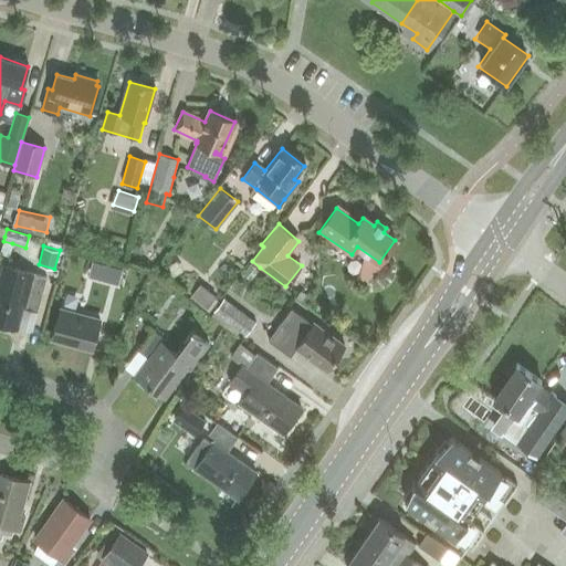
[(95,258),(91,273),(121,282),(125,266),(95,258)]
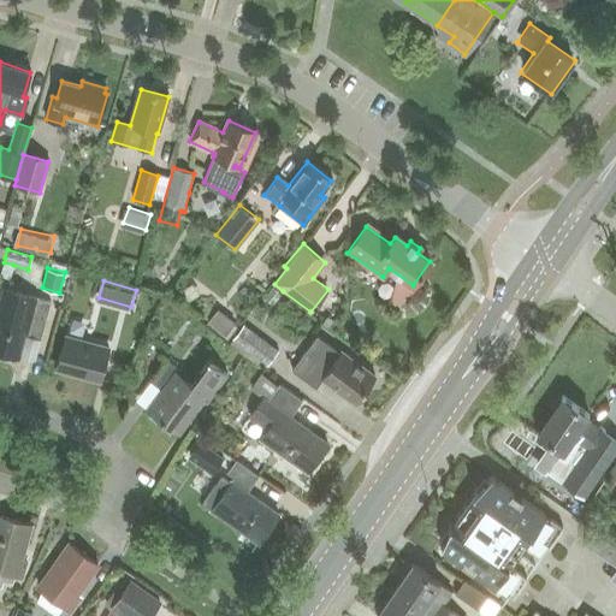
[(5,290),(0,304),(0,351),(18,357),(24,336),(41,341),(52,304),(5,290)]
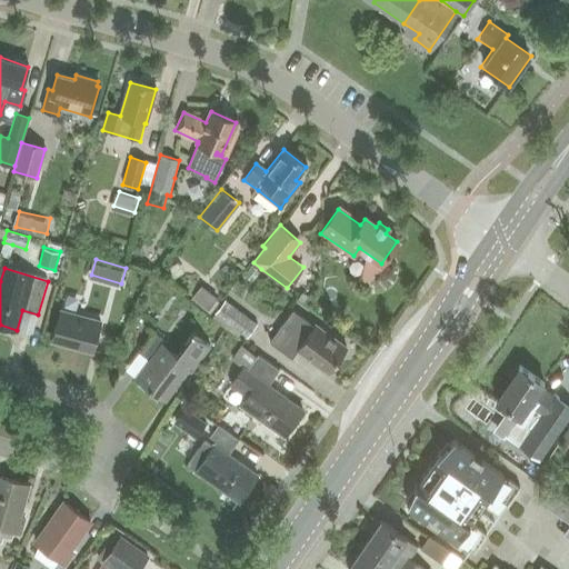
[(217,296),(201,285),(192,297),(207,309),(217,296)]
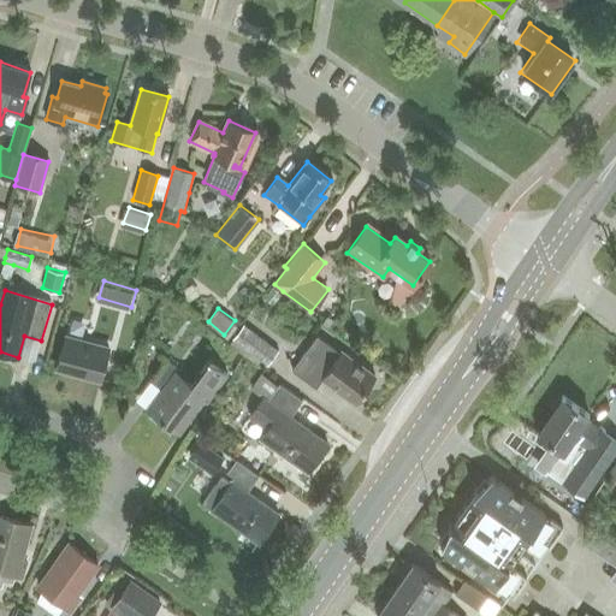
[(267,365),(278,350),(243,324),(232,338),(267,365)]
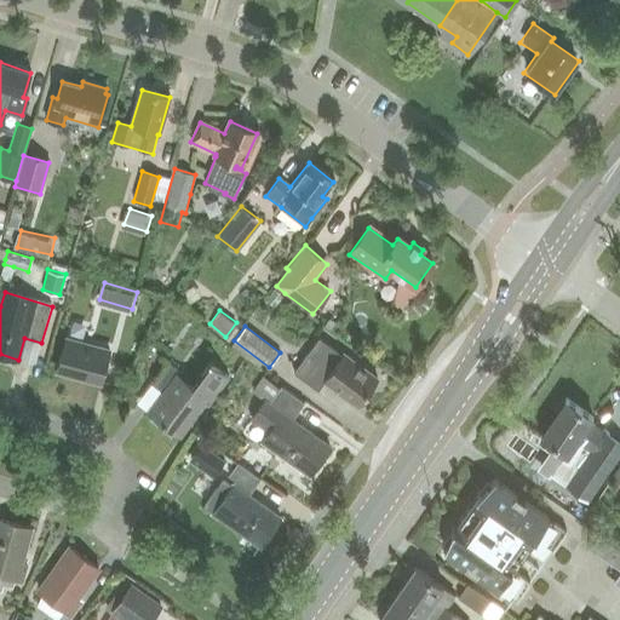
[(102,385),(112,348),(65,336),(55,373),(102,385)]
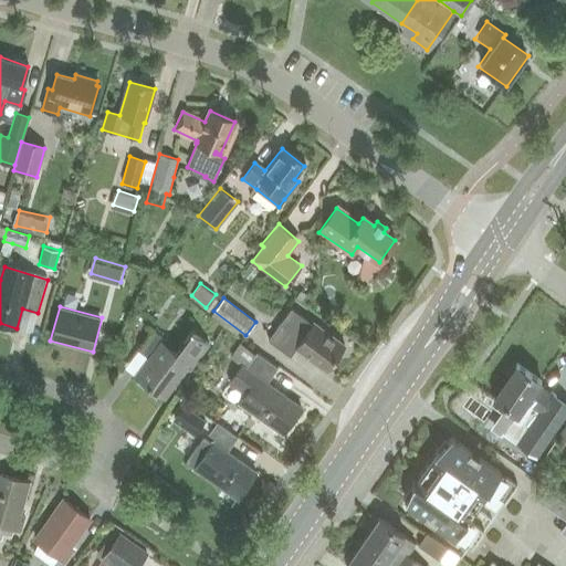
[(344,346),(313,323),(312,324),(291,307),(268,339),(290,356),(296,347),(326,369),(328,366),(332,366),(336,360),(335,357),(344,346)]
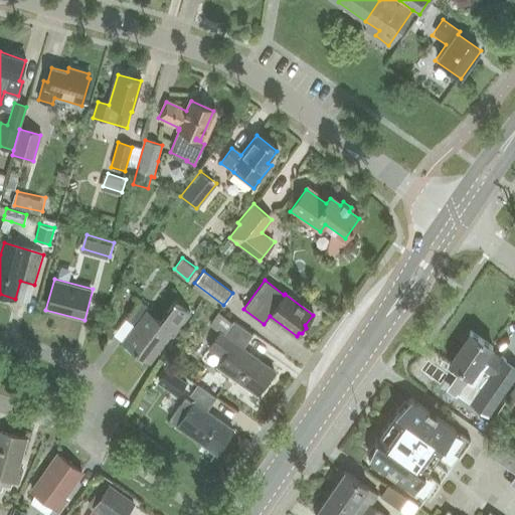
[(171,336),(190,313),(175,301),(160,321),(149,312),(150,311),(139,302),(127,318),(137,327),(124,344),(147,361),(168,334),(171,336)]
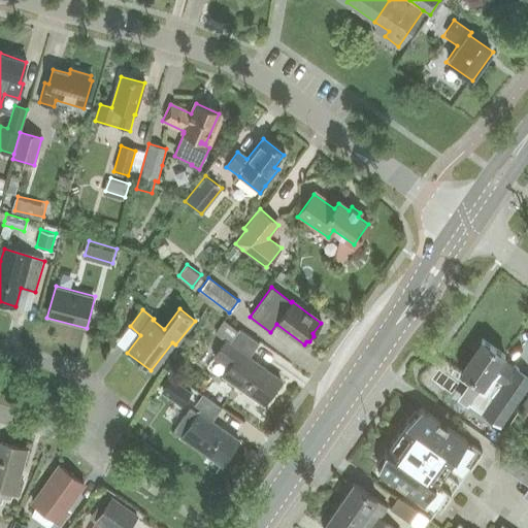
[(258,343),(238,330),(224,319),(213,333),(225,341),(215,357),(230,367),(224,375),(263,404),(279,381),(248,358),(258,343)]
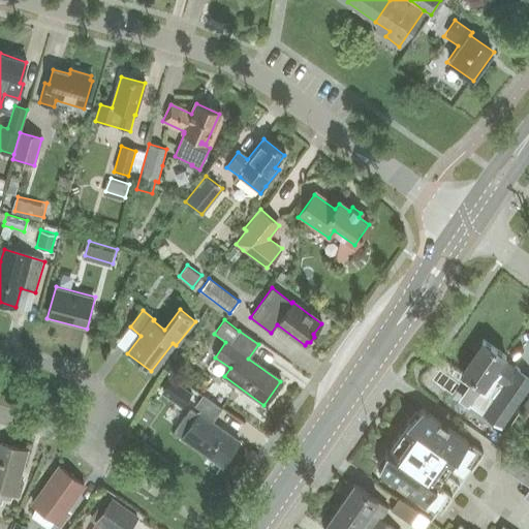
[(473,351),(460,372),(483,387),(470,404),(501,425),(528,383),(528,376),(514,366),(512,368),(510,372),(499,365),(502,361),(504,356),(478,338),(471,349),(473,351)]
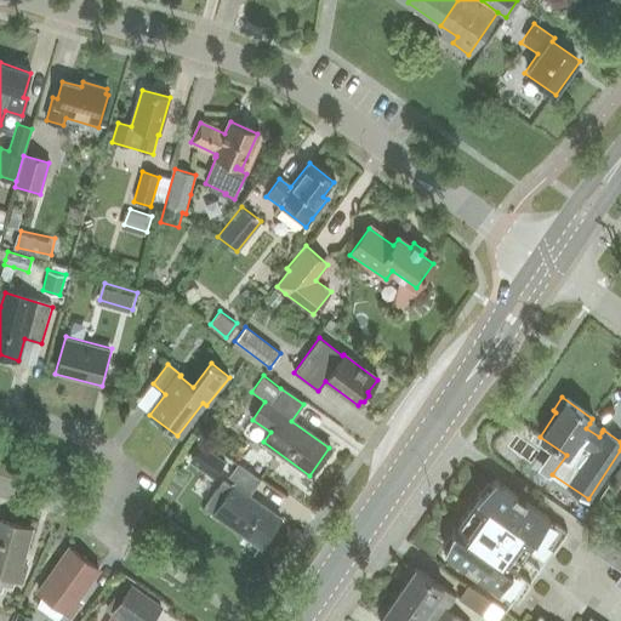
[(226,460),(201,443),(189,460),(214,478),(226,460)]
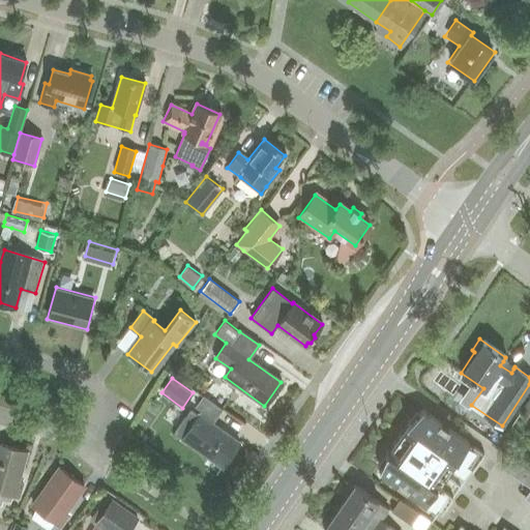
[(239,443),(212,423),(223,410),(203,395),(195,407),(201,411),(199,414),(189,408),(174,432),(183,438),(182,439),(223,467),(239,443)]
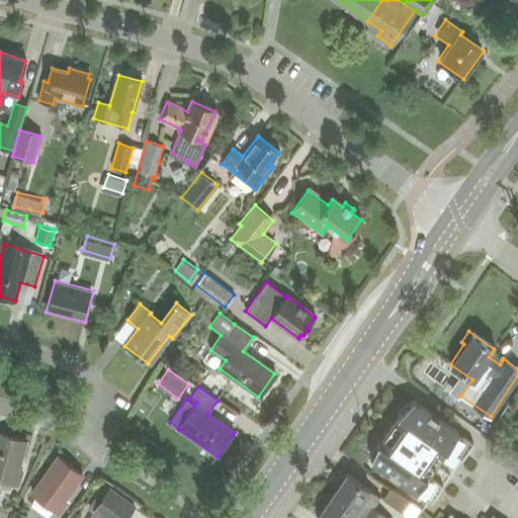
[(460,459),(472,443),(413,401),(397,414),(377,441),(370,459),(430,502),(442,486),(427,476),(446,449),(460,459)]
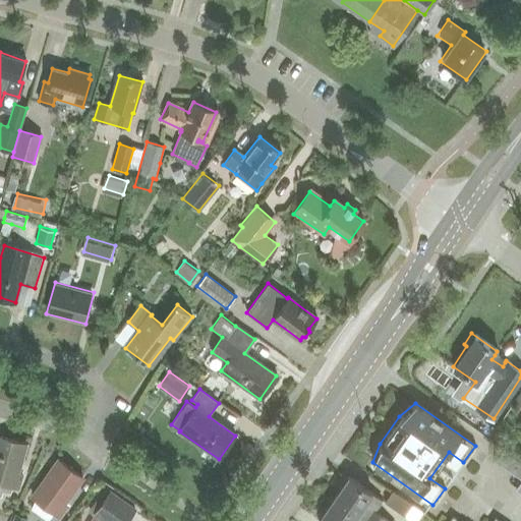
[(0,496),(1,497),(3,491),(6,491),(11,491),(12,486),(18,487),(21,475),(17,474),(26,444),(0,436),(0,496)]
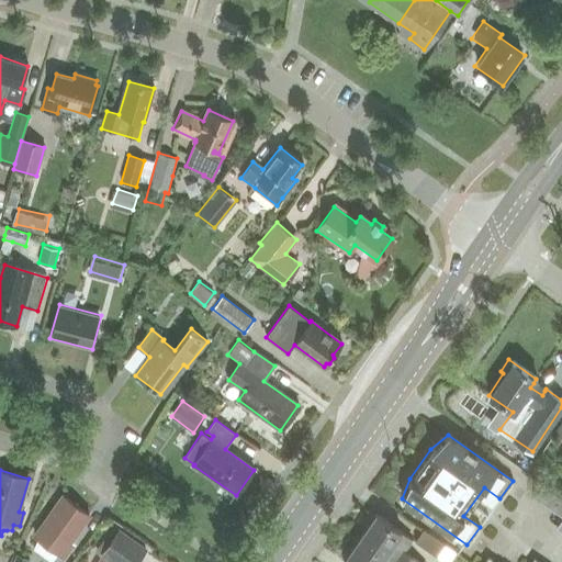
[(561,498),(543,485),(536,495),(561,514),(561,517),(557,525),(561,528),(561,498)]
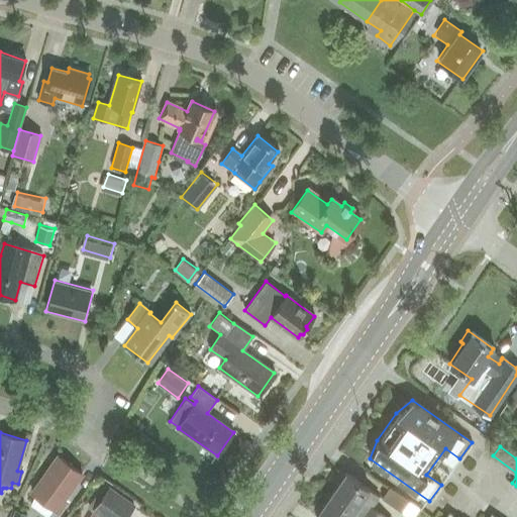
[(64,499),(82,475),(58,457),(32,492),(59,512),(67,501),(64,499)]
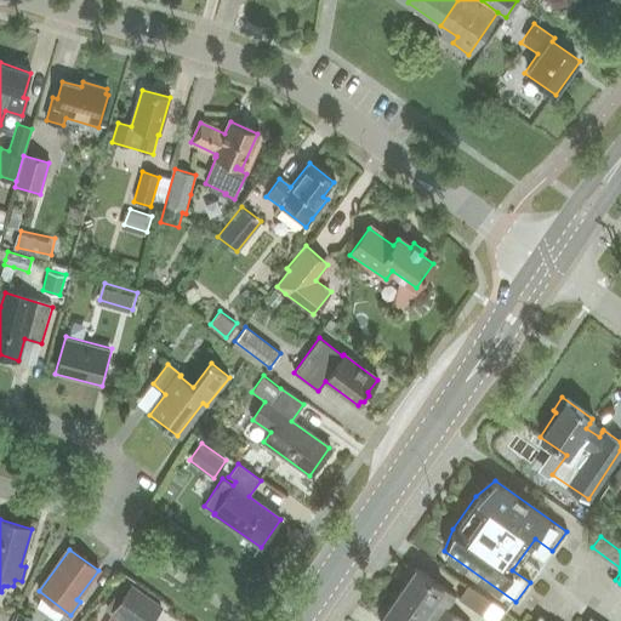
[(397,593),(437,620),(463,620),(445,608),(454,596),(443,588),(443,587),(415,568),(397,593)]
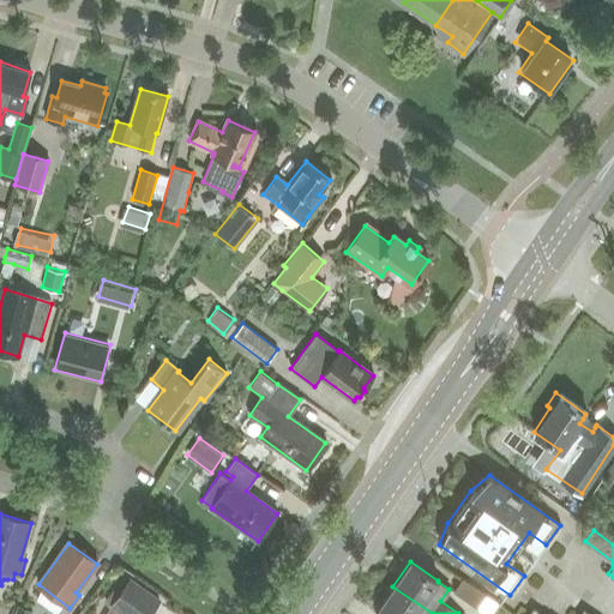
[(476,607),(485,594),(462,578),(452,591),(476,607)]
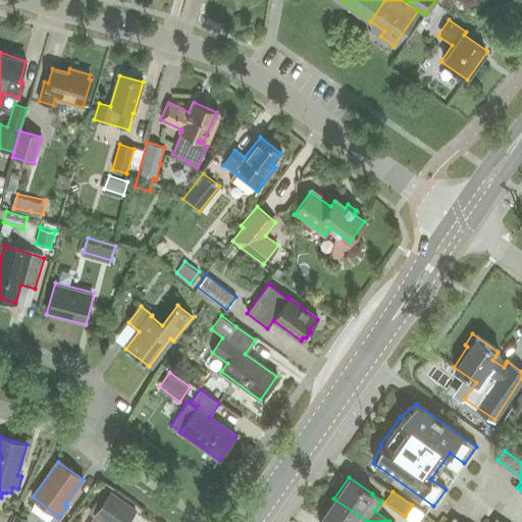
[(125,521),(135,510),(110,492),(91,520),(93,521),(125,521)]
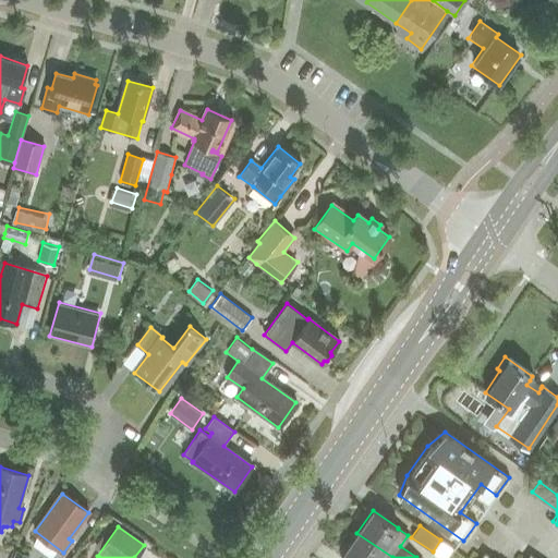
[(392,557),(356,533),(341,556),(343,557),(376,557),(377,557),(392,557)]
